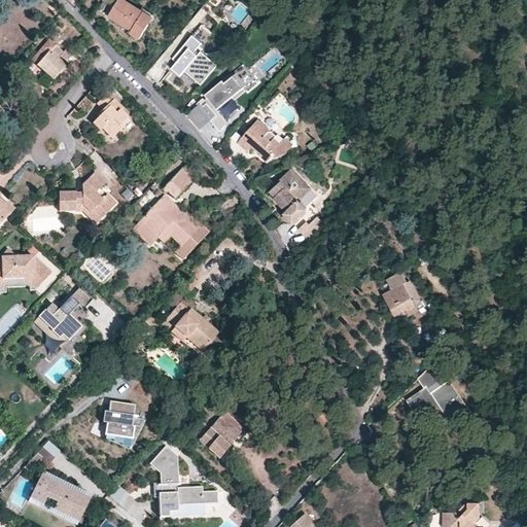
[(140,40),(153,19),(126,0),(120,0),(110,18),(126,28),(131,31),(130,34),(140,40)]
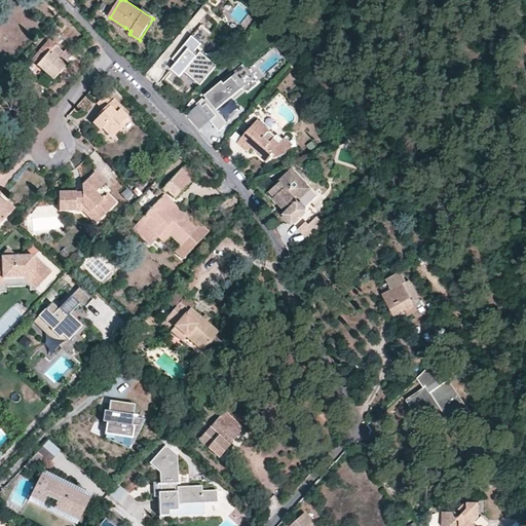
[(186,73),(203,87),(220,67),(202,53),(199,58),(195,54),(203,45),(205,47),(216,35),(203,26),(175,62),(179,65),(175,71),(183,77),(186,73)]
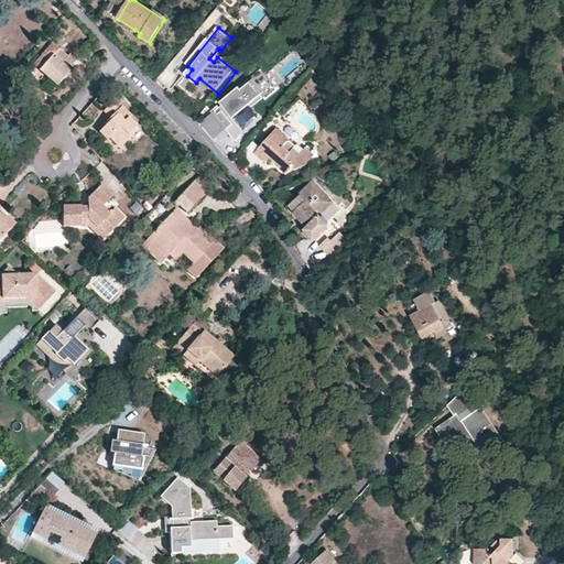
[(57,49),(50,42),(31,63),(39,69),(49,78),(41,87),(49,94),(68,71),(72,67),(68,64),(72,61),(74,58),(67,53),(65,56),(57,49)]
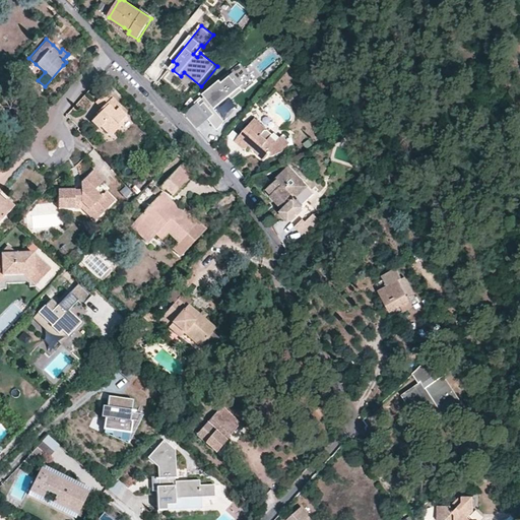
[(205,98),(215,110),(232,98),(234,101),(245,91),(243,88),(245,87),(238,78),(235,80),(232,76),(205,98)]
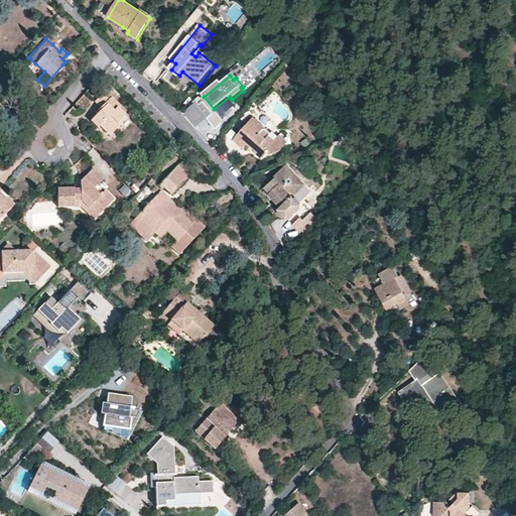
[(118,121),(125,115),(121,112),(117,108),(119,105),(105,91),(95,101),(102,109),(96,116),(91,121),(97,128),(100,126),(106,131),(113,131),(120,123),(118,121)]
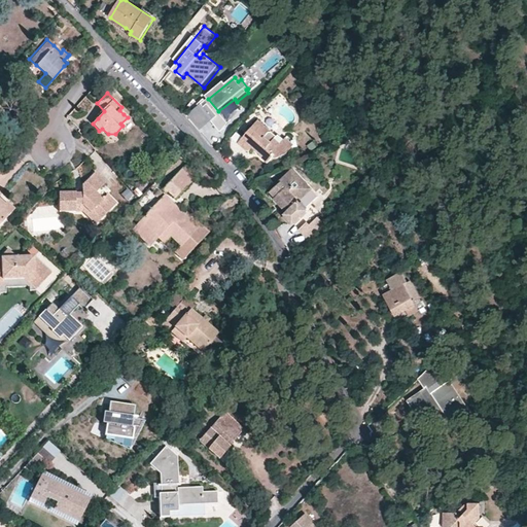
[(218,132),(229,124),(221,115),(212,124),(218,132)]
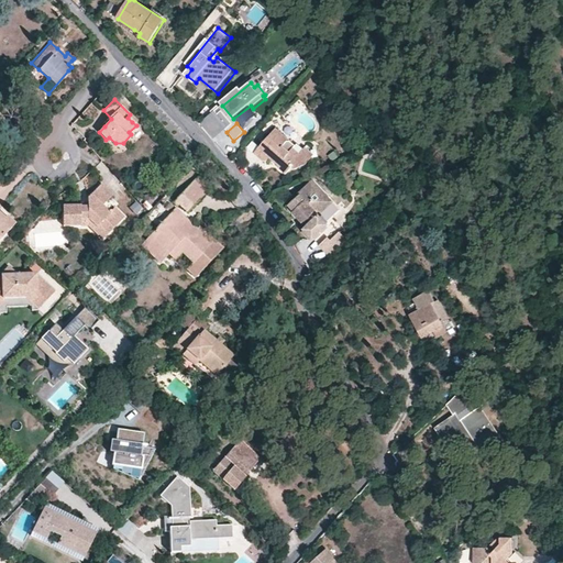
[(139,128),(136,125),(129,132),(131,134),(135,131),(139,128)]
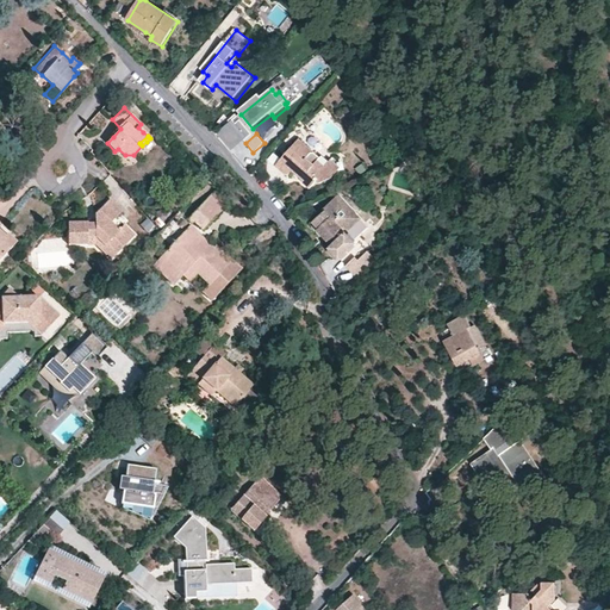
[(337,169),(328,160),(323,165),(317,160),(319,157),(313,151),(312,154),(305,148),(306,145),(298,138),(280,159),(274,165),(279,169),(284,174),(293,173),(296,172),(302,178),(299,180),(313,185),(316,181),(318,182),(331,176),(337,169)]
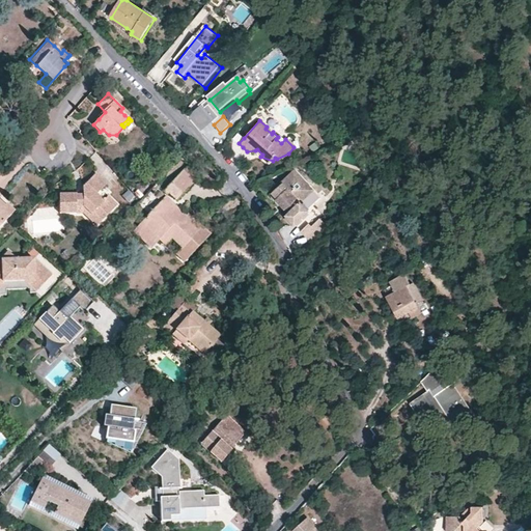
[(366,146),(373,140),(364,129),(345,138),(348,142),(359,138),(366,146)]
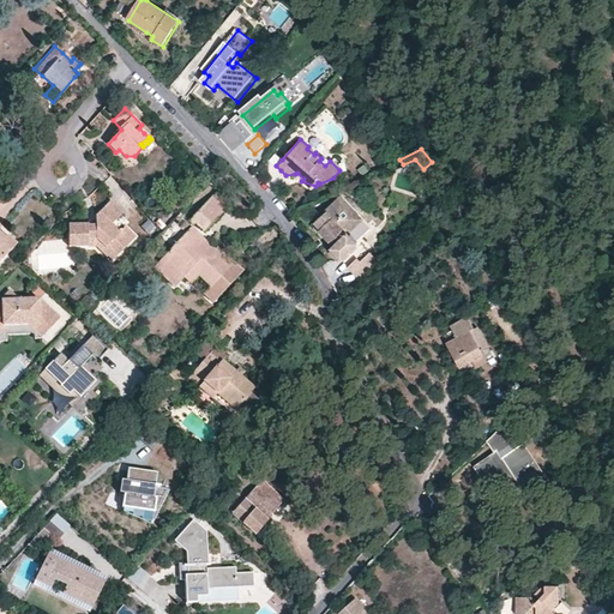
[(270,160),(276,166),(282,160),(275,155),(270,160)]
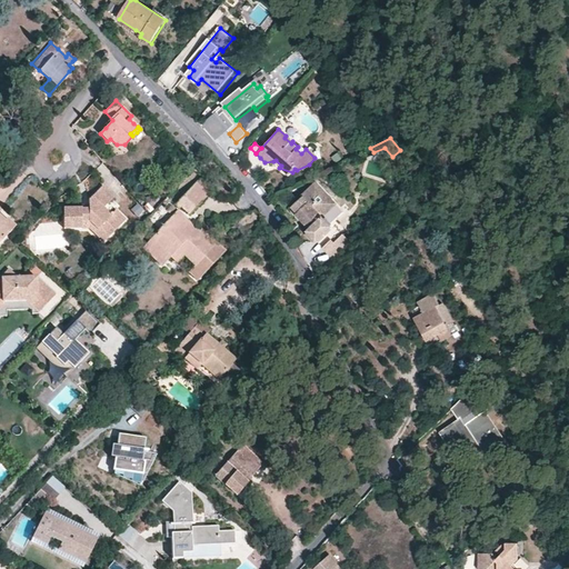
[(301,153),(306,149),(300,145),(298,147),(296,149),(301,153)]
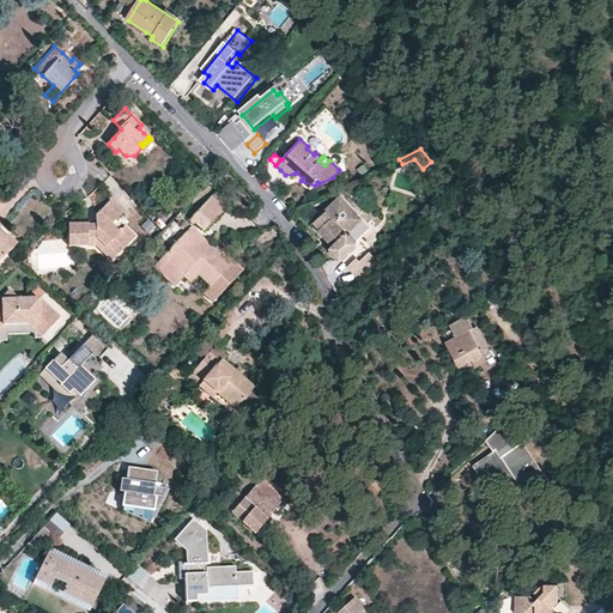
[(333,157),(329,161),(339,170),(344,167),(333,157)]
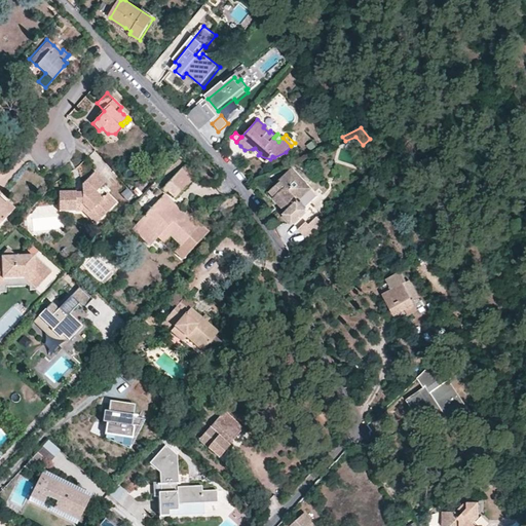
[(174,174),(185,184),(194,175),(183,163),(174,174)]
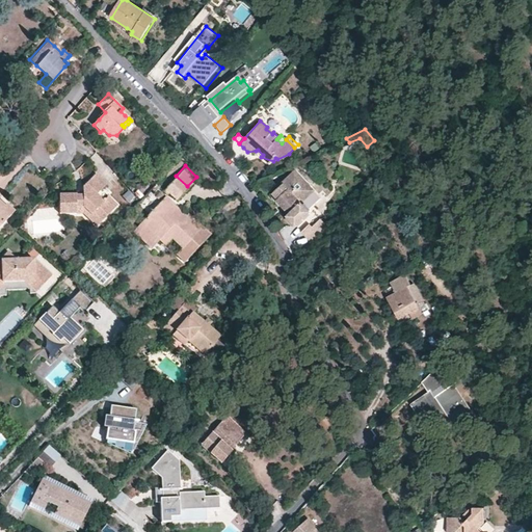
[(0,184),(7,187),(11,170),(0,167),(0,184)]
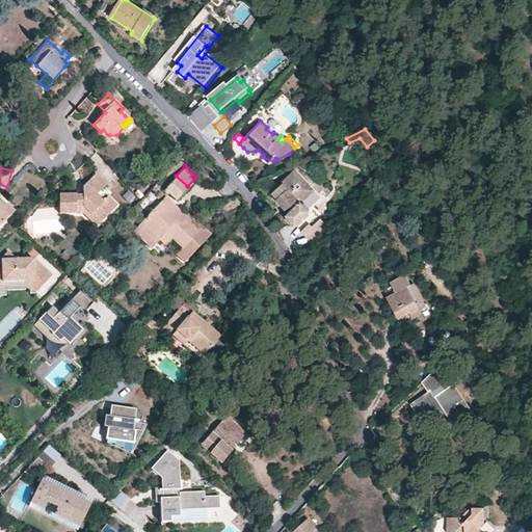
[(310,195),(316,191),(297,170),(285,181),(286,183),(274,192),(278,197),(277,200),(289,213),(287,215),(287,216),(287,217),(291,220),(295,225),(312,212),(310,210),(316,204),(310,195)]
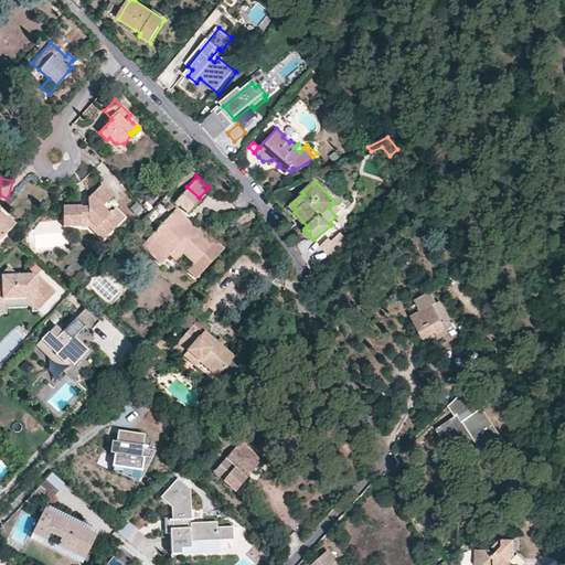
[(98,225),(107,234),(124,216),(114,206),(109,212),(102,204),(113,193),(100,183),(87,196),(87,209),(84,209),(81,209),(81,208),(63,208),(63,226),(82,225),(82,219),(89,219),(96,226),(98,225)]
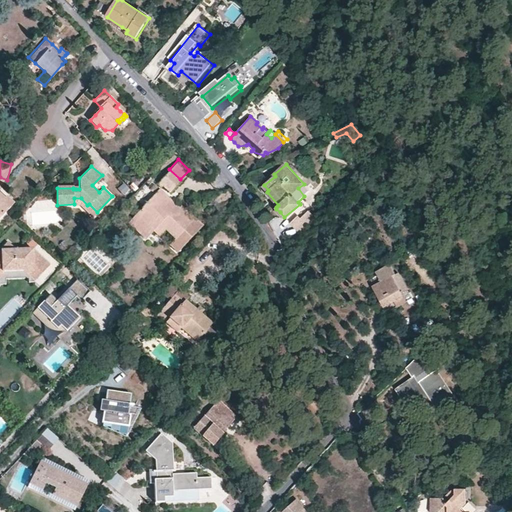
[(171,190),(180,179),(169,169),(158,182),(161,185),(163,182),(171,190)]
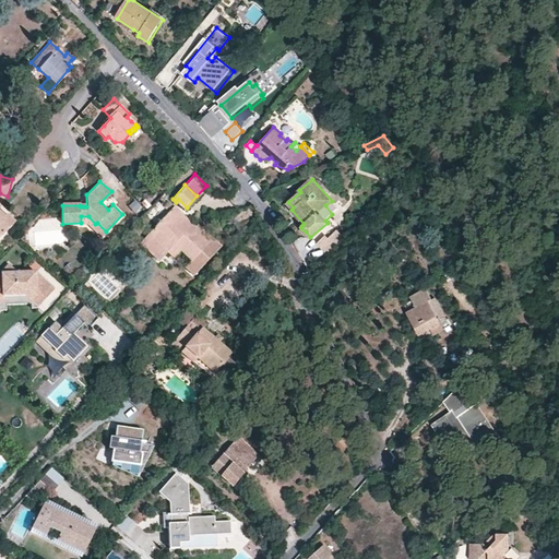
[(339,210),(332,201),(325,205),(332,214),(339,210)]
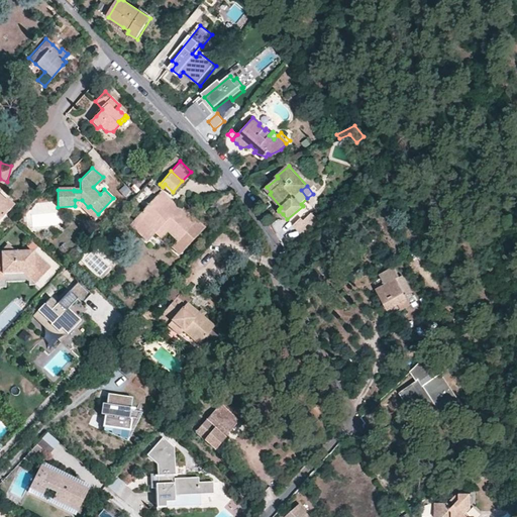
[(197,219),(190,212),(187,215),(182,209),(183,208),(179,204),(177,204),(161,189),(150,201),(138,214),(140,217),(136,221),(135,227),(143,235),(153,233),(157,231),(163,236),(169,230),(171,227),(182,237),(179,239),(173,247),(180,253),(205,226),(197,219)]
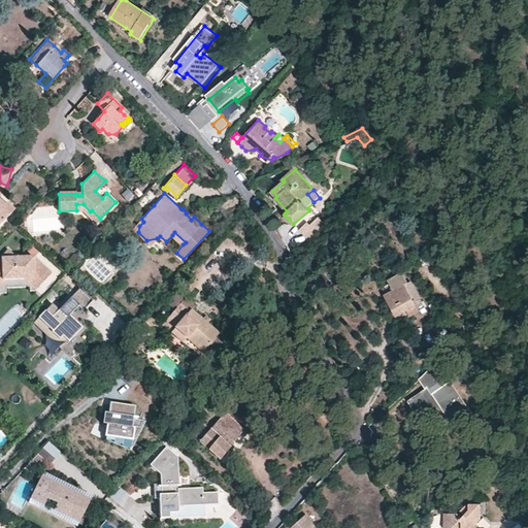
[(0,227),(14,210),(7,204),(6,205),(0,200),(0,227)]
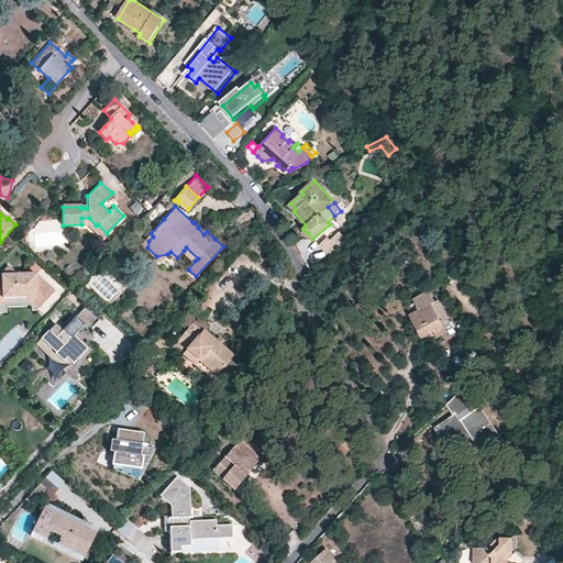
[(100,238),(107,233),(98,224),(96,225),(89,218),(81,218),(81,224),(86,224),(100,238)]
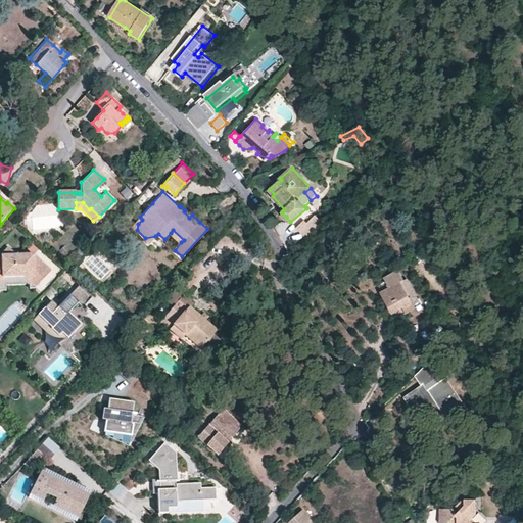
[(189,218),(192,215),(189,212),(186,209),(185,210),(184,211),(189,218)]
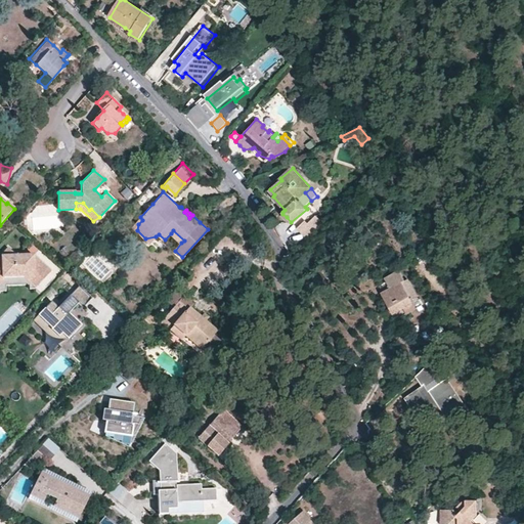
[(315,213),(296,226),(304,237),(323,223),(315,213)]
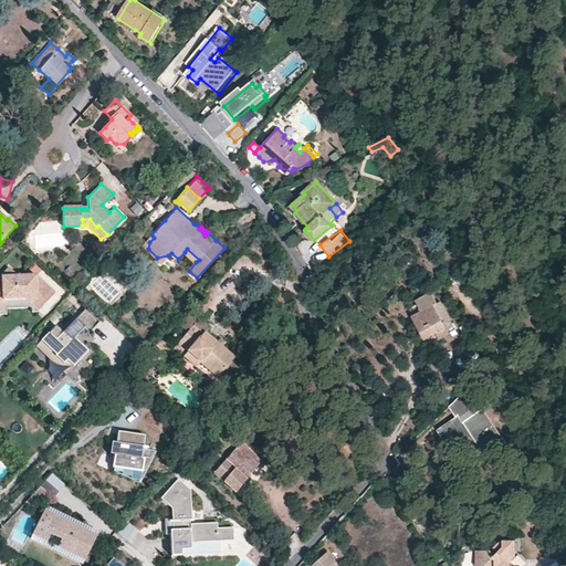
[(196,262),(199,260),(187,249),(185,252),(196,262)]
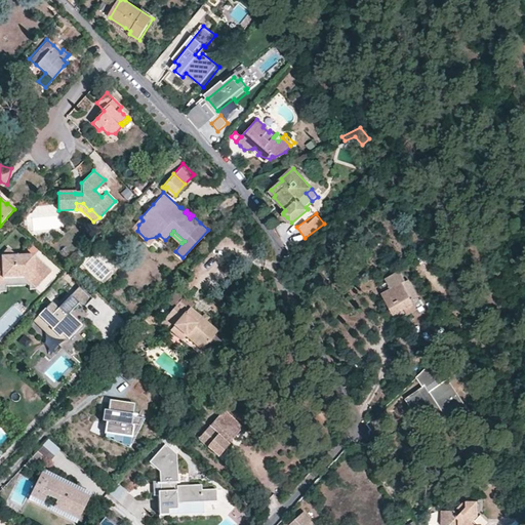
[(27,279),(39,289),(52,273),(35,257),(35,255),(16,255),(9,248),(0,258),(0,286),(0,287),(5,283),(5,277),(27,279)]
